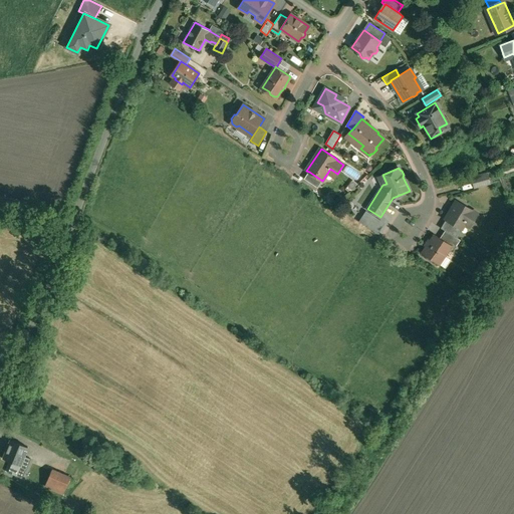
[(322,181),(309,172),(304,179),(318,188),(322,181)]
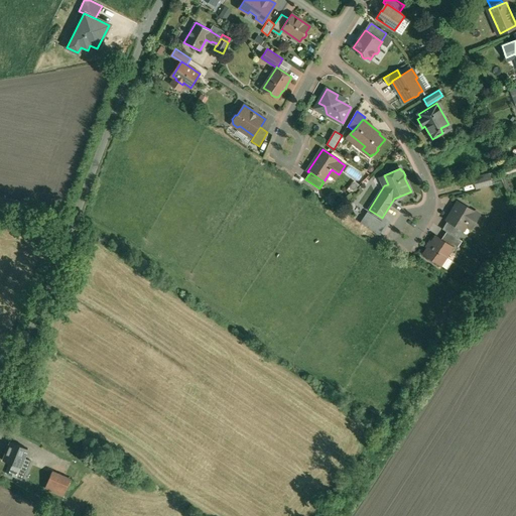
[(480,215),(459,202),(446,220),(447,221),(464,230),(468,222),(474,225),(480,215)]
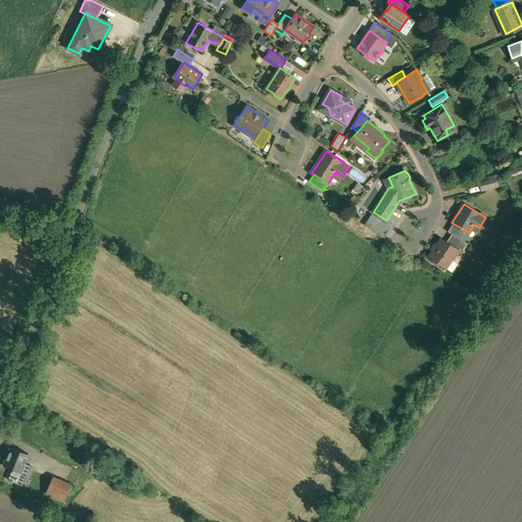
[(385,238),(394,225),(373,213),(366,225),(385,238)]
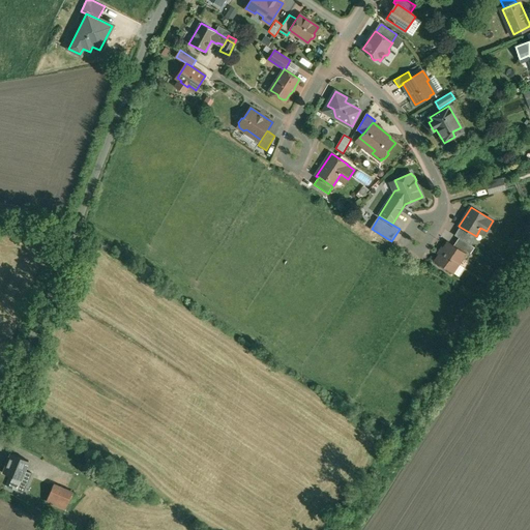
[(476,236),(460,227),(454,235),(459,237),(471,244),(476,236)]
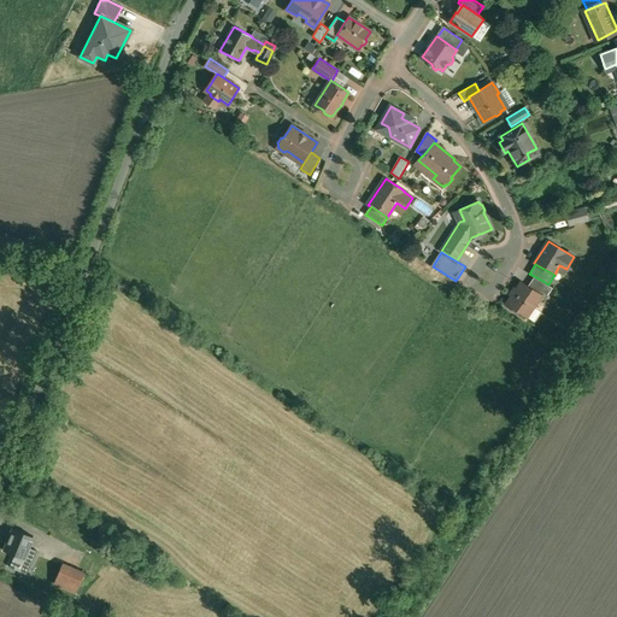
[(548,285),(534,276),(528,286),(541,295),(546,298),(553,288),(548,285)]
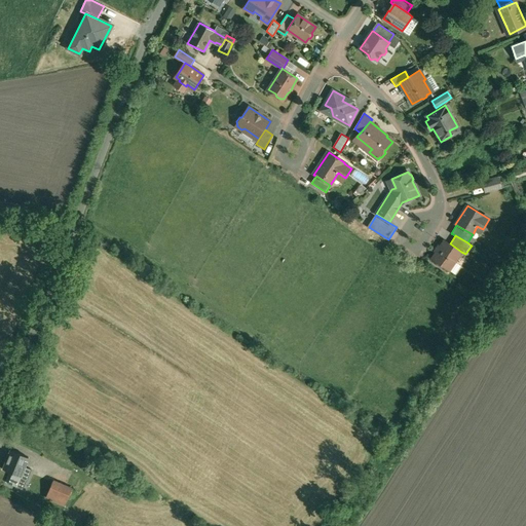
[(450,243),(445,240),(433,259),(449,270),(461,252),(450,243)]
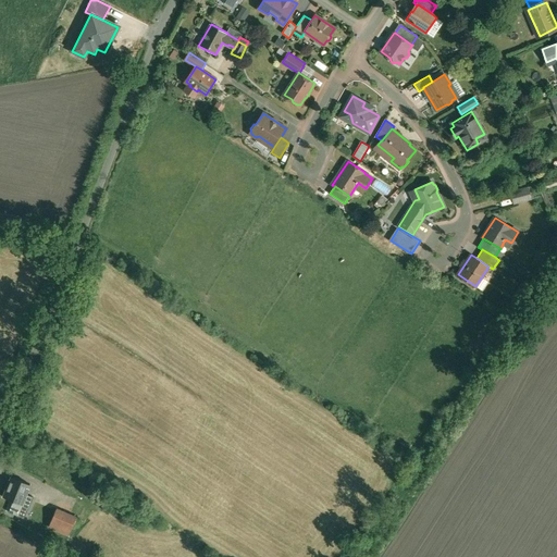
[(31,484),(11,477),(11,478),(12,478),(4,496),(3,496),(3,497),(13,502),(9,512),(17,516),(15,520),(16,520),(17,519),(24,503),(31,506),(34,497),(26,495),(31,484)]
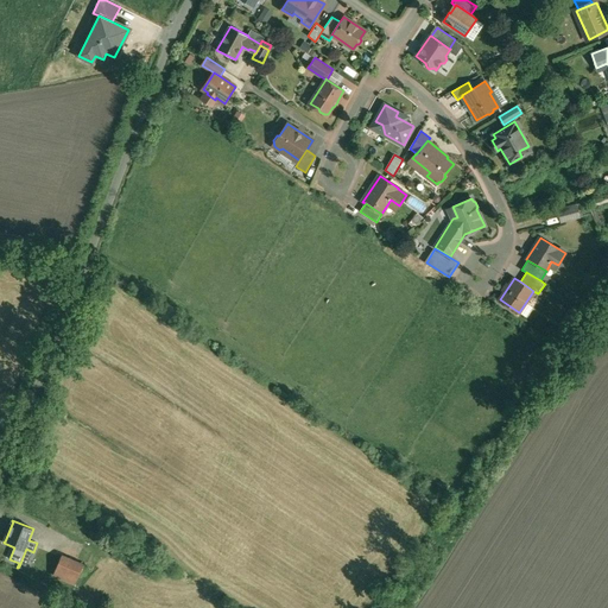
[(109,540),(103,549),(121,559),(126,551),(109,540)]
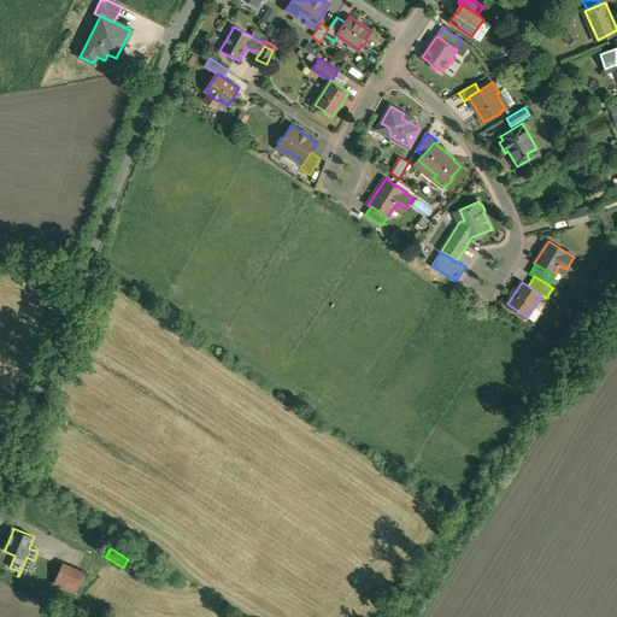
[(34,560),(27,557),(19,575),(35,582),(42,564),(34,560)]
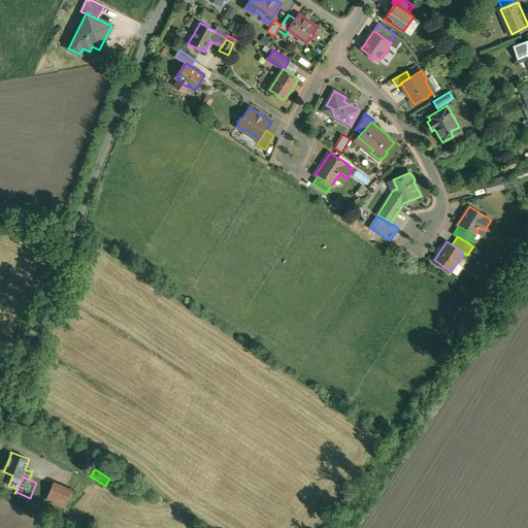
[(54,484),(46,500),(67,508),(74,492),(54,484)]
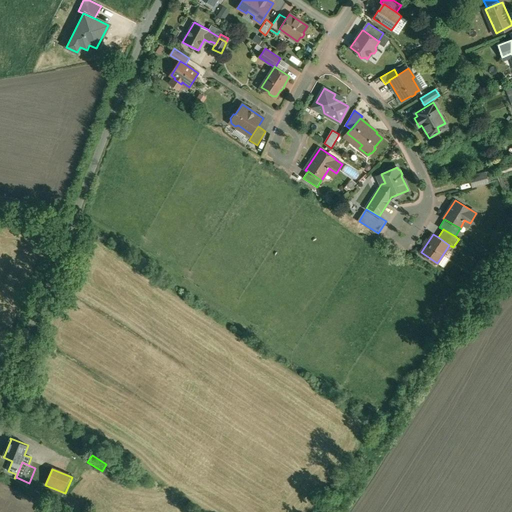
All buildings are outlined.
